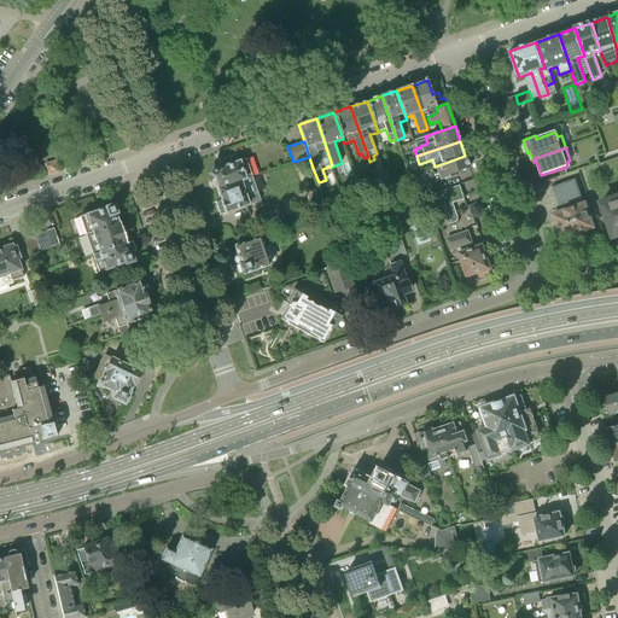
[(465,156),(435,167),(436,172),(430,174),(433,185),(441,182),(439,181),(453,176),(453,174),(470,168),(465,156)]
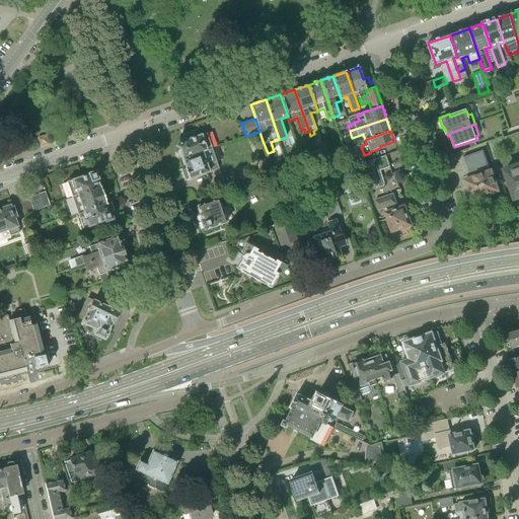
[(182,159),(212,149),(207,133),(183,141),(184,142),(178,140),(175,146),(178,148),(182,159)]
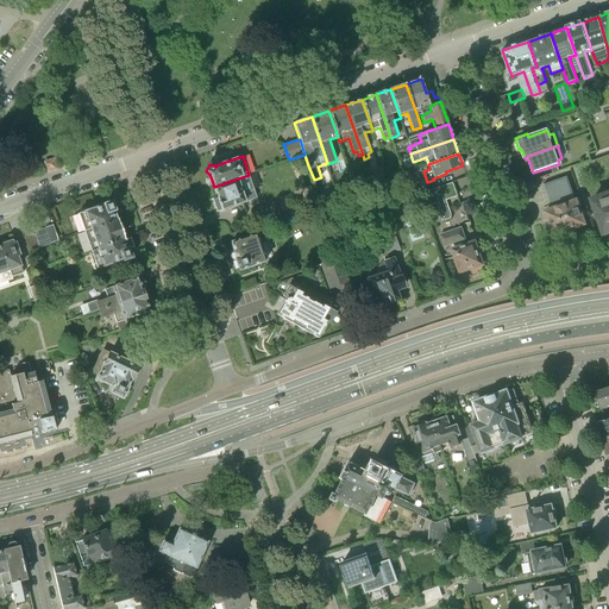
[(55,159),(45,163),(49,173),(58,169),(55,159)]
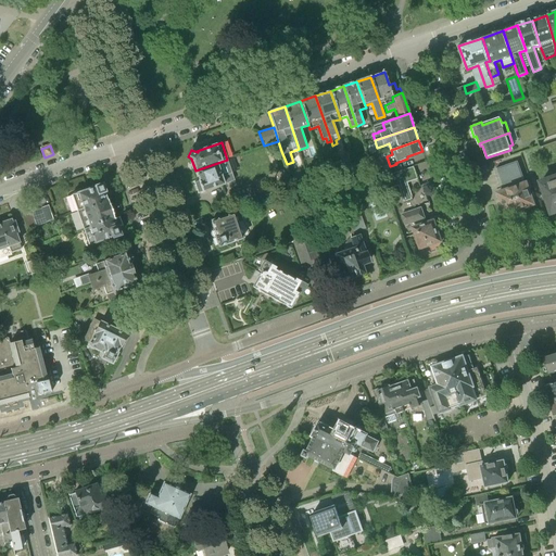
[(227,160),(196,171),(200,180),(194,182),(198,193),(235,180),(227,160)]
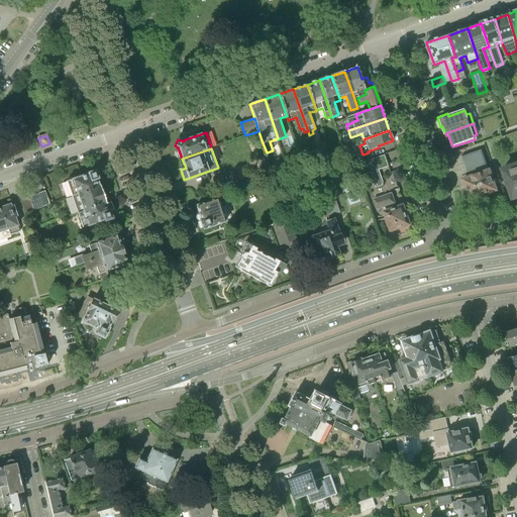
[(486,161),(485,161),(482,150),(466,156),(461,158),(468,175),(469,174),(470,178),(462,180),(470,200),(471,200),(497,190),(489,169),(486,161)]
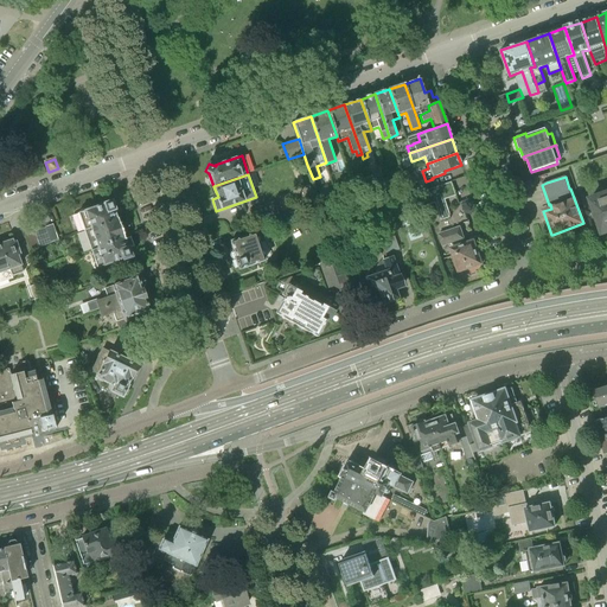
[(434,204),(440,221),(451,217),(445,200),(455,196),(451,183),(419,193),(423,208),(434,204)]
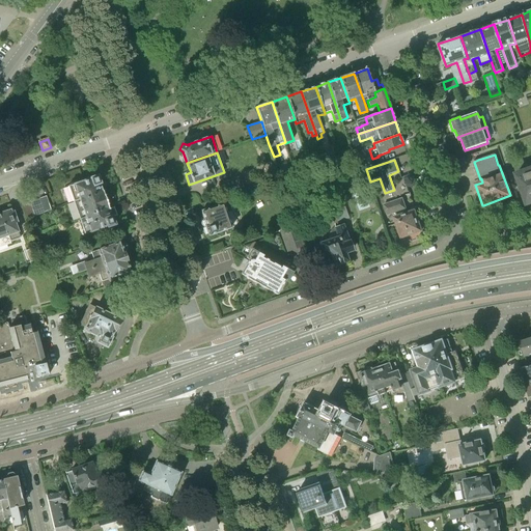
[(530,169),(516,175),(527,204),(530,203),(530,169)]
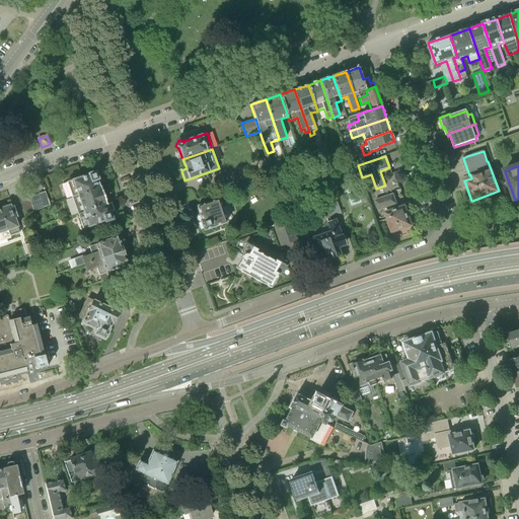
[(73,198),(100,188),(98,180),(99,180),(96,171),(68,181),(73,198)]
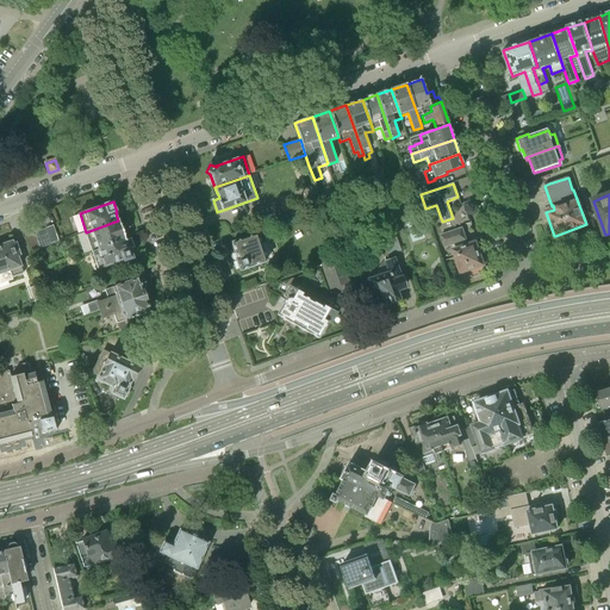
[(93,253),(125,241),(118,221),(86,232),(93,253)]
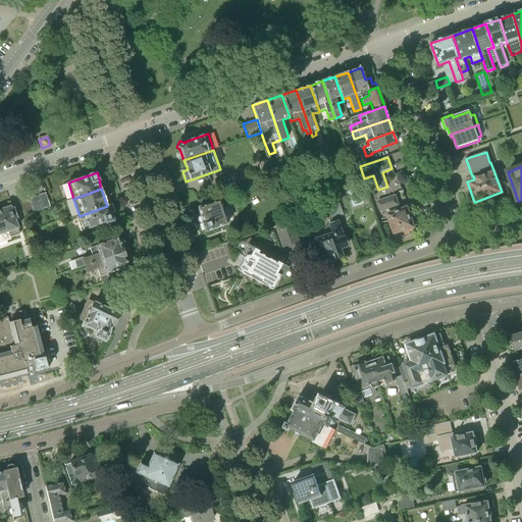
[(44,209),(50,207),(46,195),(40,197),(44,209)]
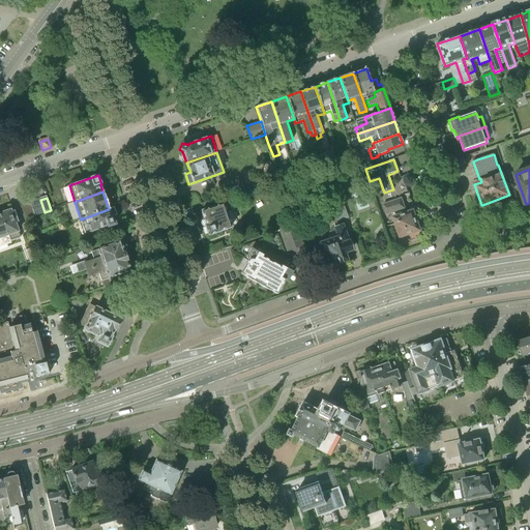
[(404,214),(403,210),(405,209),(402,199),(383,205),(387,215),(393,213),(394,217),(393,217),(401,238),(421,231),(414,210),(404,214)]
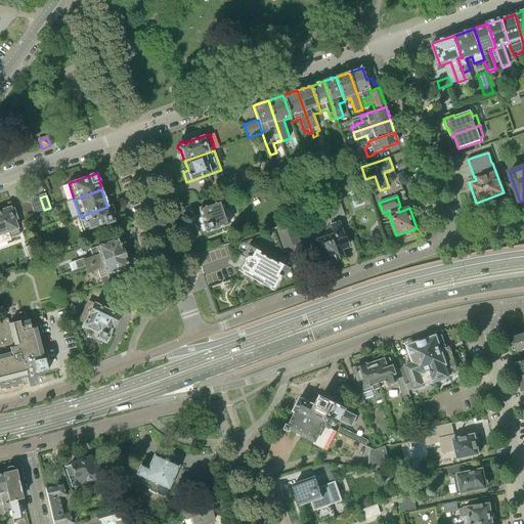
[(33,214),(44,210),(40,198),(29,202),(33,214)]
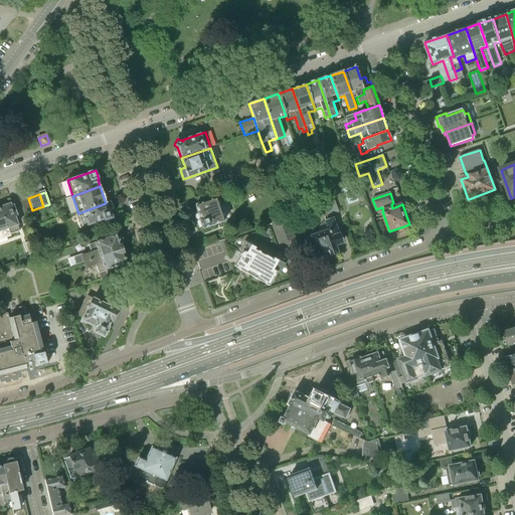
[(226,205),(222,196),(196,205),(200,218),(199,218),(202,229),(225,221),(220,206),(226,205)]
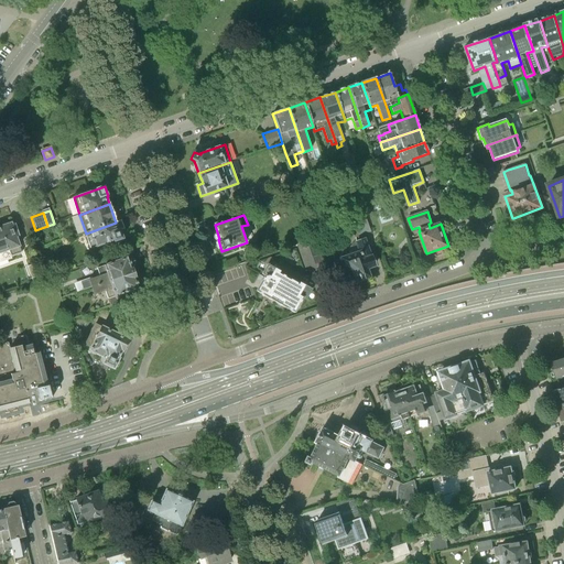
[(359,237),(371,232),(366,216),(349,223),(354,235),(358,232),(359,237)]
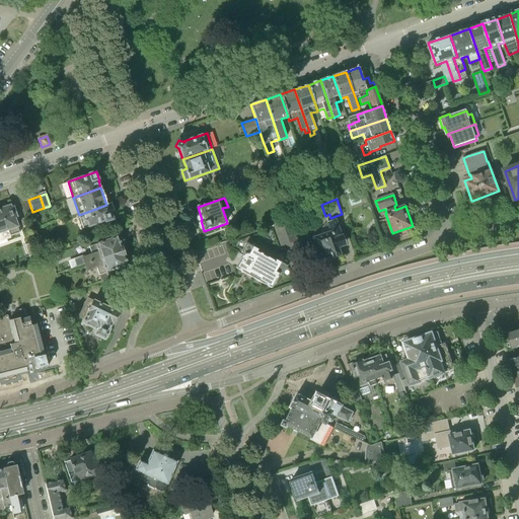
[(25,214),(32,212),(28,200),(21,202),(25,214)]
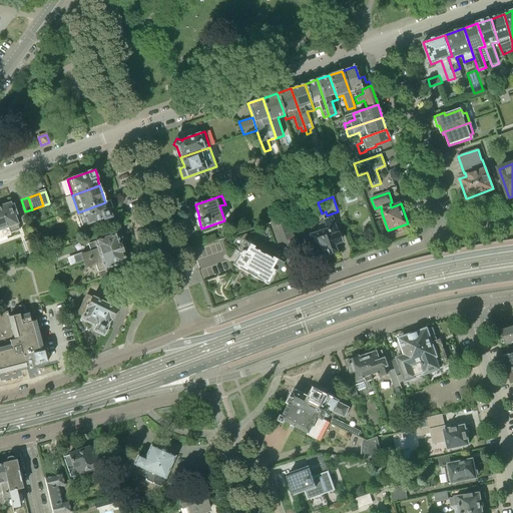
[(105,202),(78,212),(83,226),(111,216),(108,208),(107,208),(105,202)]
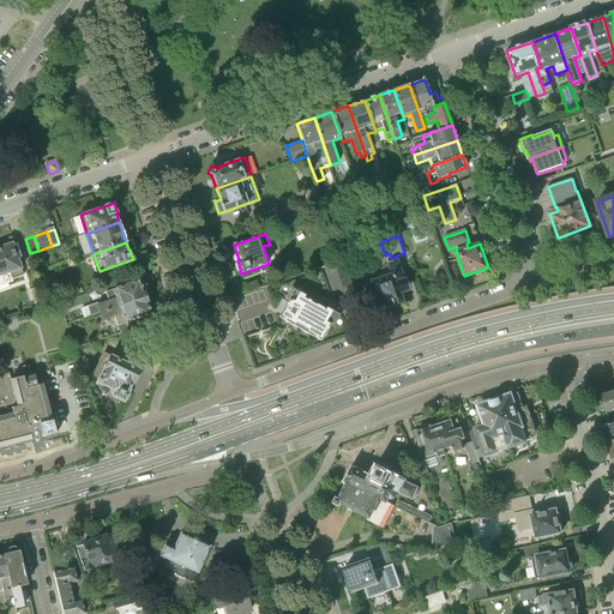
[(12,244),(0,247),(0,282),(23,274),(22,270),(23,269),(19,258),(20,258),(16,244),(12,245),(12,244)]
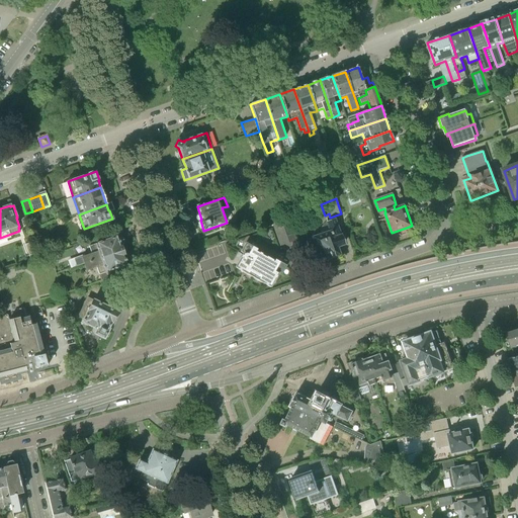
[(280,247),(297,240),(290,219),(272,225),(280,247)]
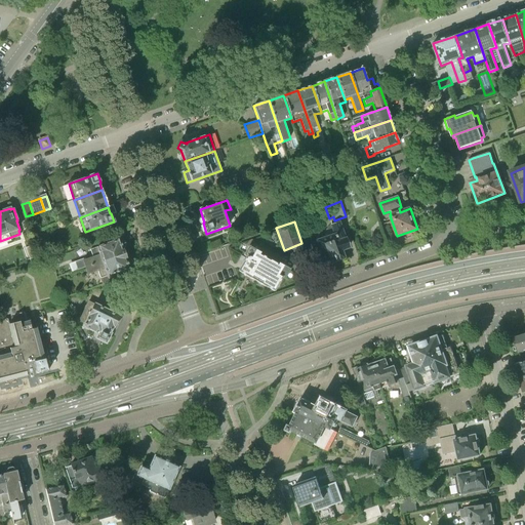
[(316,242),(311,244),(315,256),(321,254),(325,265),(344,258),(341,250),(349,248),(338,221),(330,225),(333,234),(315,240),(316,242)]
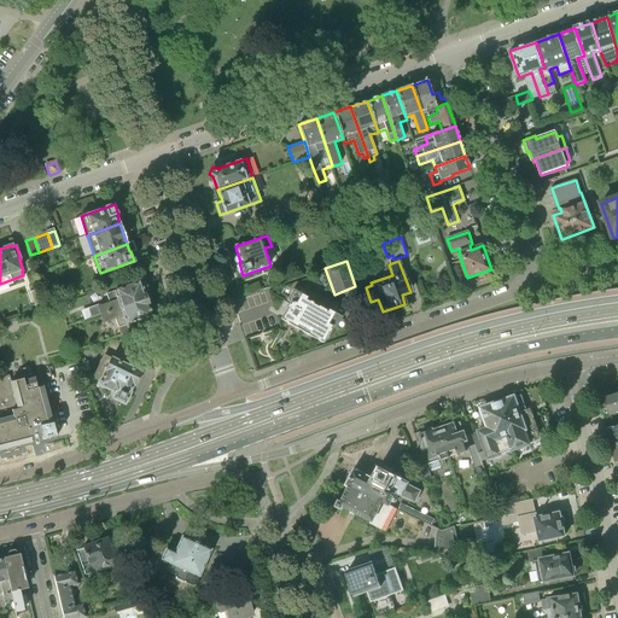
[(93,316),(101,314),(147,298),(141,281),(108,293),(110,301),(91,308),(93,316)]
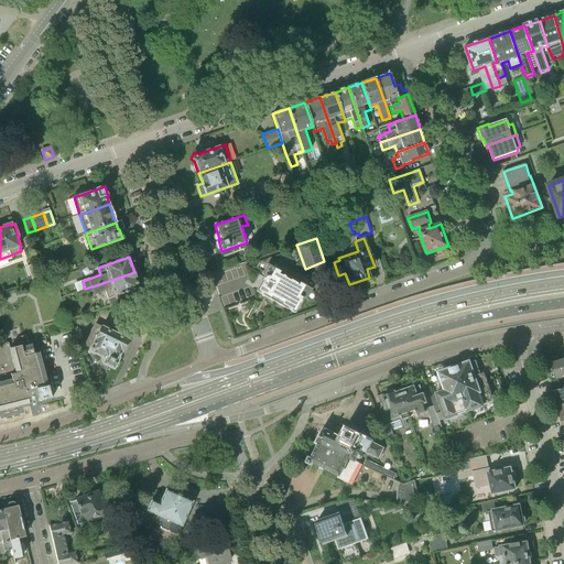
[(268,264),(262,274),(264,275),(256,291),(294,313),(303,297),(306,300),(312,290),(310,289),(312,284),(272,261),(270,266),(268,264)]
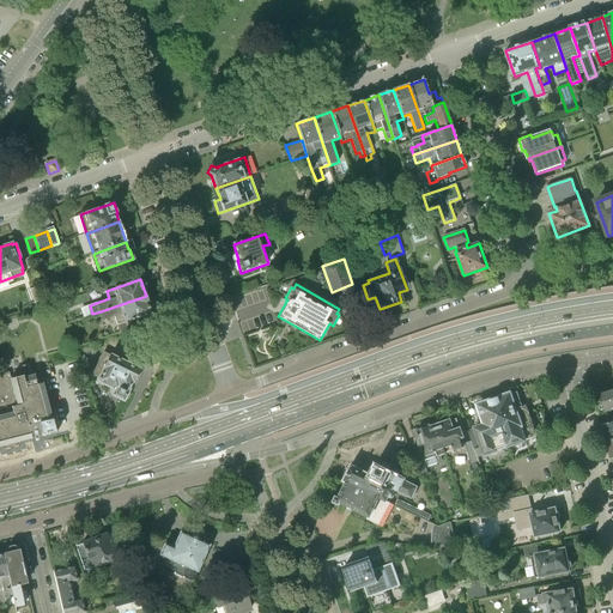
[(146,296),(101,311),(103,320),(115,315),(119,325),(120,331),(127,321),(152,313),(146,296)]
